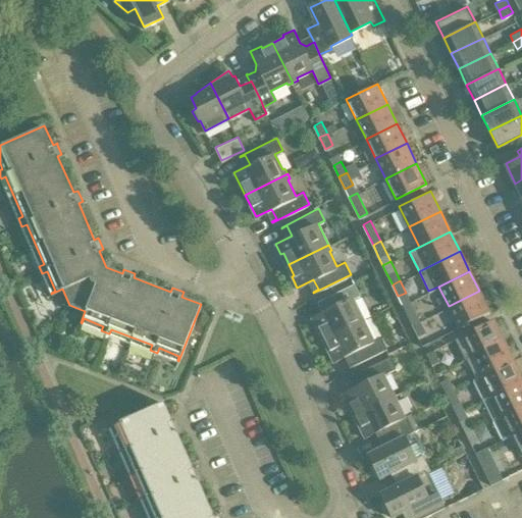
[(324,338),(364,318),(354,297),(360,294),(354,281),(317,301),(317,302),(322,299),(327,309),(311,317),(316,327),(319,326),(324,338)]
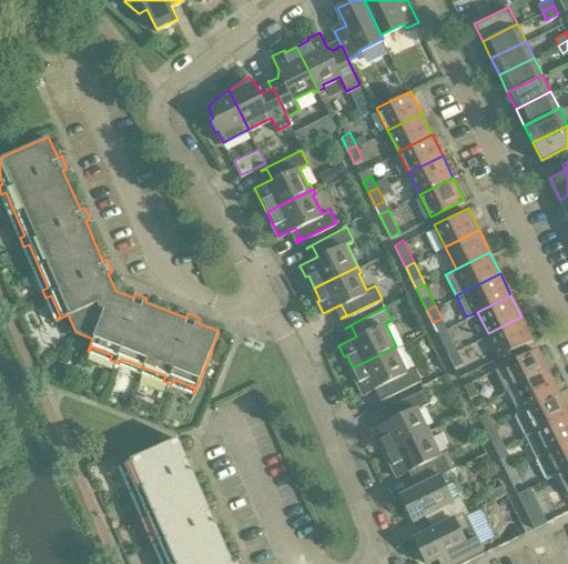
[(521,316),(488,333),(498,355),(533,339),(521,316)]
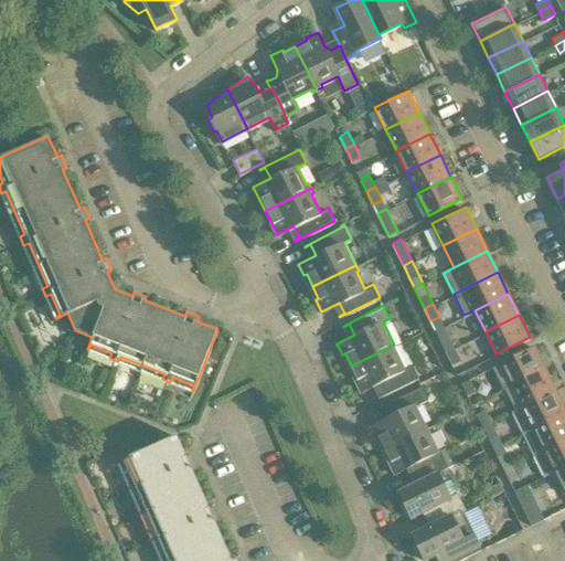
[(446,351),(454,347),(448,335),(439,338),(446,351)]
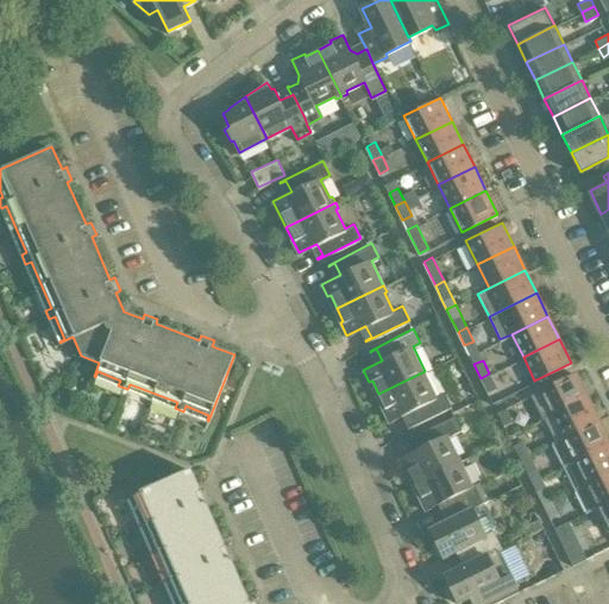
[(425,371),(378,394),(384,407),(382,408),(388,421),(407,411),(413,422),(407,426),(408,427),(451,406),(444,391),(437,395),(425,371)]
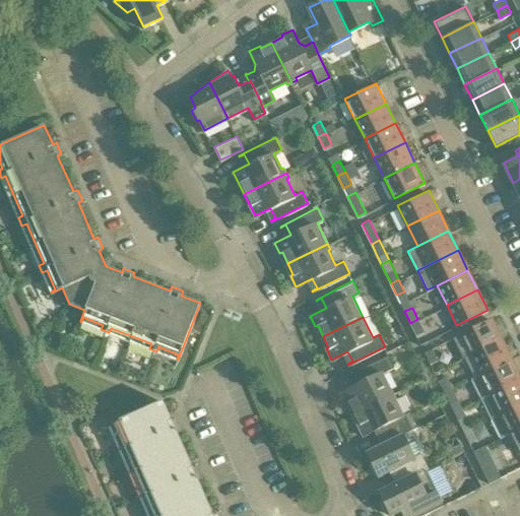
[(470,352),(501,337),(492,317),(460,332),(470,352)]
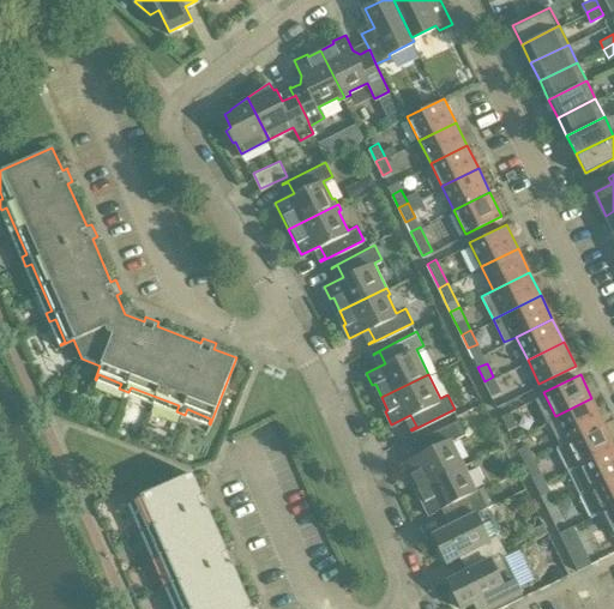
[(493,377),(485,381),(491,395),(500,390),(493,377)]
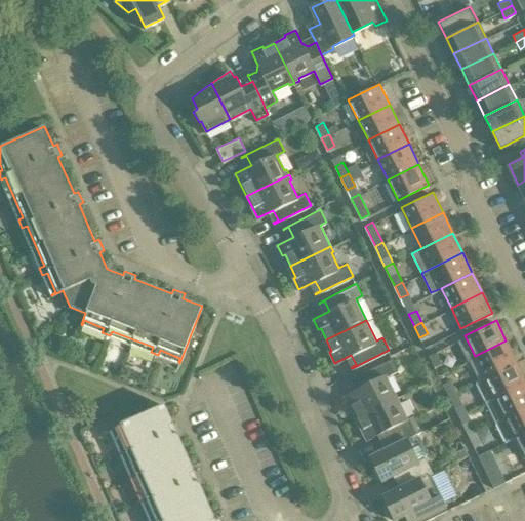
[(485,376),(516,361),(506,341),(475,356),(469,359),(479,378),(484,376),(485,376)]
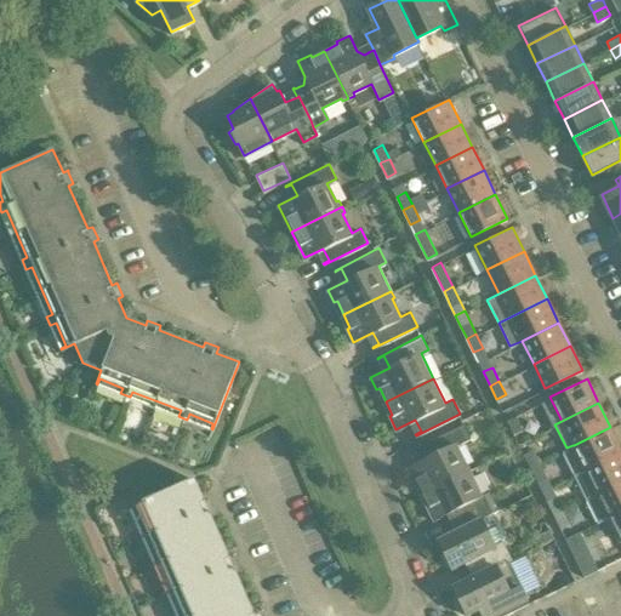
[(523,428),(516,414),(506,418),(513,433),(523,428)]
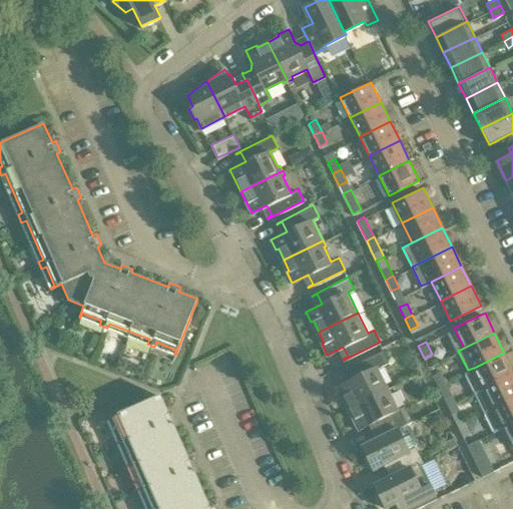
[(349,406),(389,387),(386,382),(384,383),(377,367),(389,361),(383,349),(342,370),(343,371),(348,368),(352,378),(337,386),(342,397),(344,396),(349,406)]
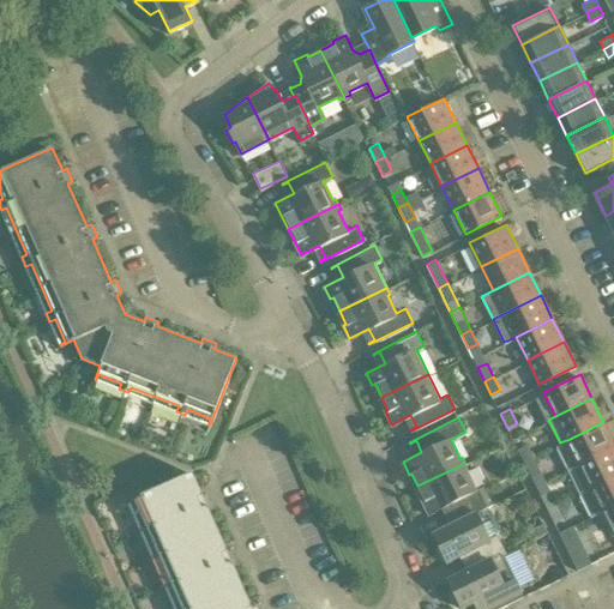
[(613,445),(613,442),(603,422),(567,440),(566,440),(560,442),(557,445),(567,468),(578,463),(613,445)]
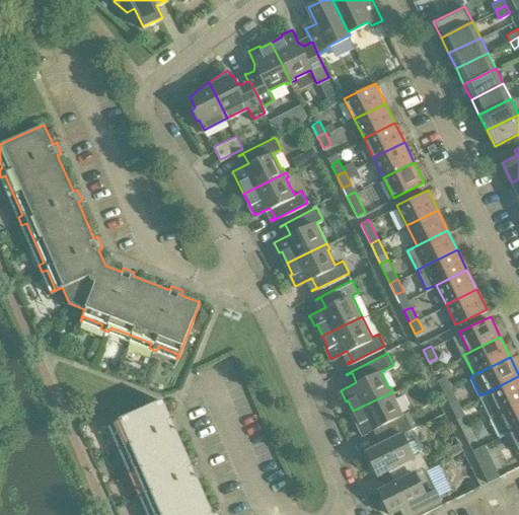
[(443,390),(450,386),(445,374),(437,378),(443,390)]
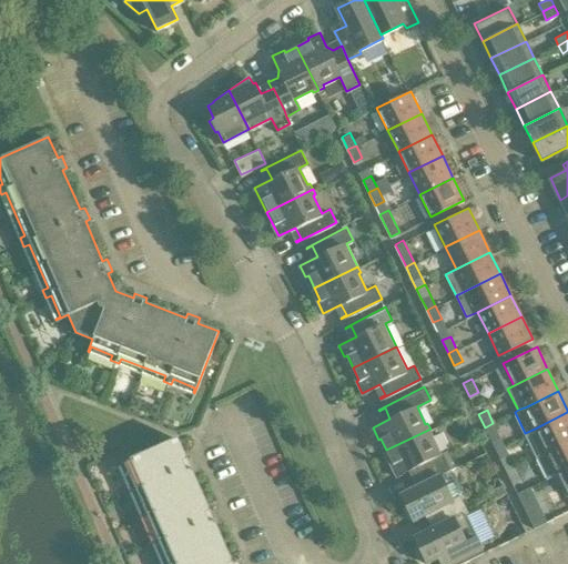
[(567,412),(535,429),(525,433),(536,455),(546,451),(546,450),(567,439),(567,412)]
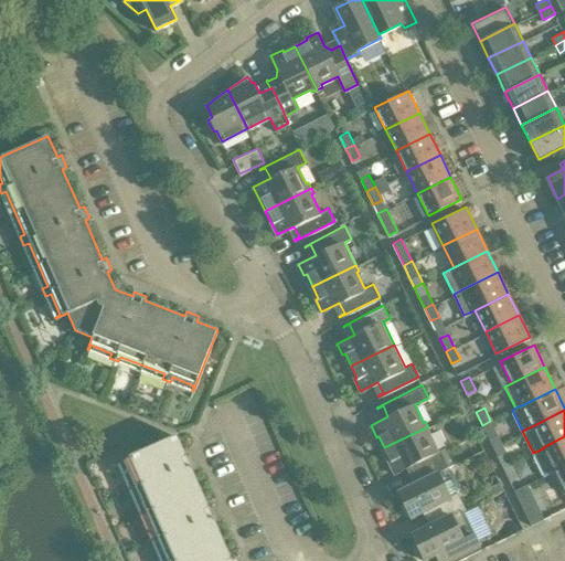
[(490,421),(482,425),(488,437),(497,433),(490,421)]
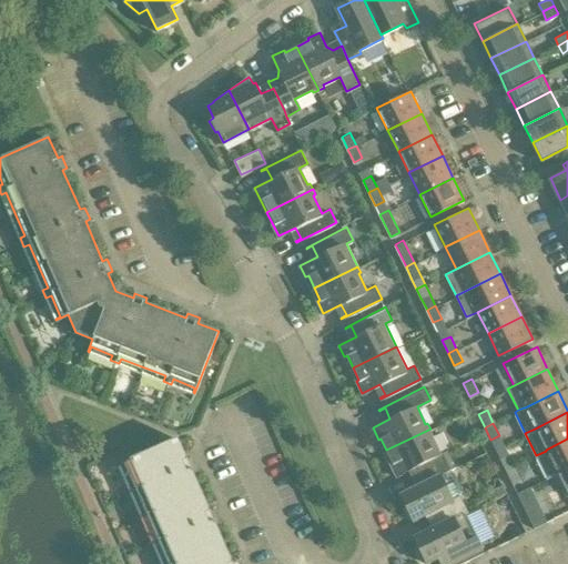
[(430,429),(386,450),(393,462),(391,463),(396,475),(414,466),(421,481),(415,484),(416,485),(439,473),(456,465),(448,447),(439,452),(430,435),(433,434),(430,429)]
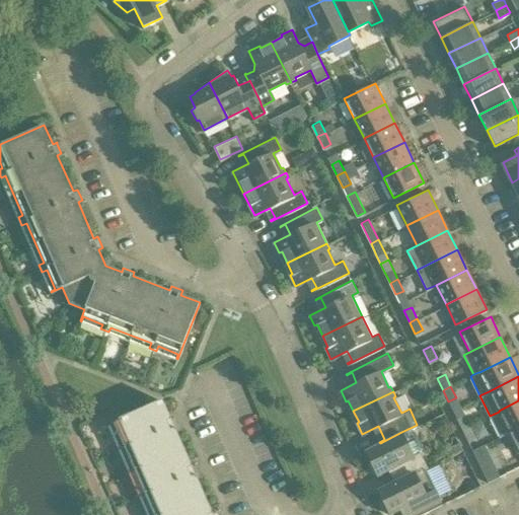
[(170,418),(162,398),(107,423),(107,424),(102,426),(141,514),(218,514),(216,510),(212,512),(197,476),(201,474),(196,462),(192,464),(175,429),(179,427),(174,416),(170,418)]
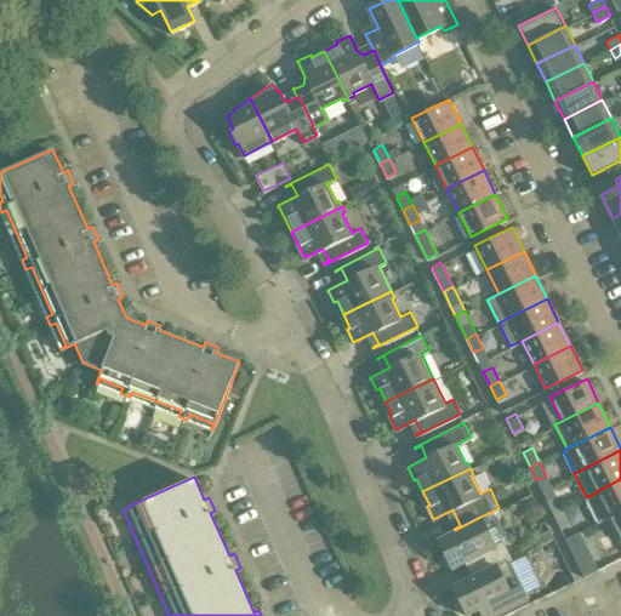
[(620,479),(597,491),(597,492),(586,497),(598,522),(609,517),(608,515),(620,508),(620,479)]
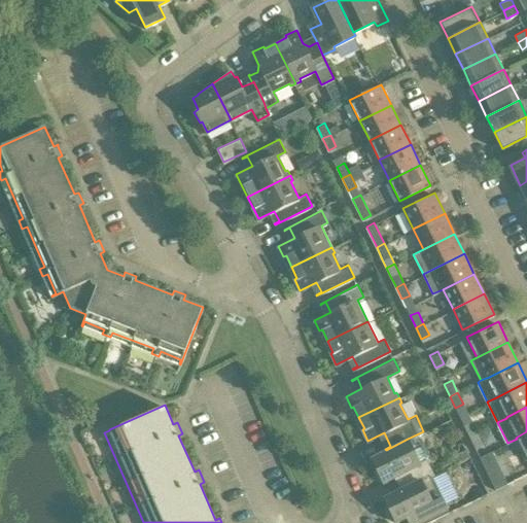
[(469,436),(477,431),(471,420),(463,424),(469,436)]
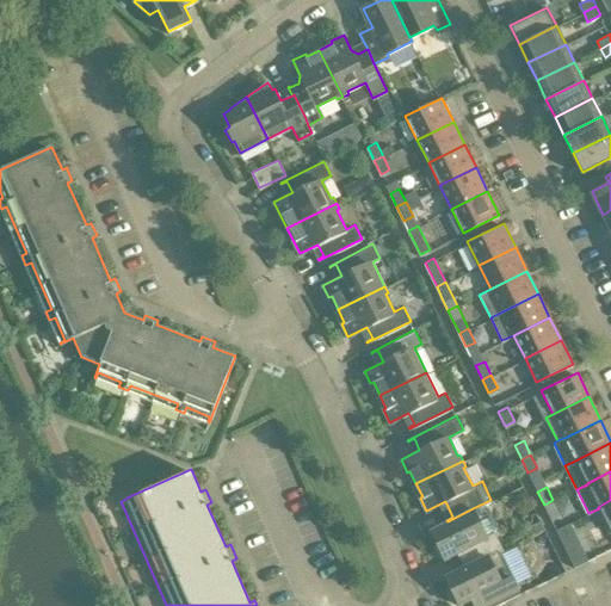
[(553,500),(544,505),(550,519),(560,514),(553,500)]
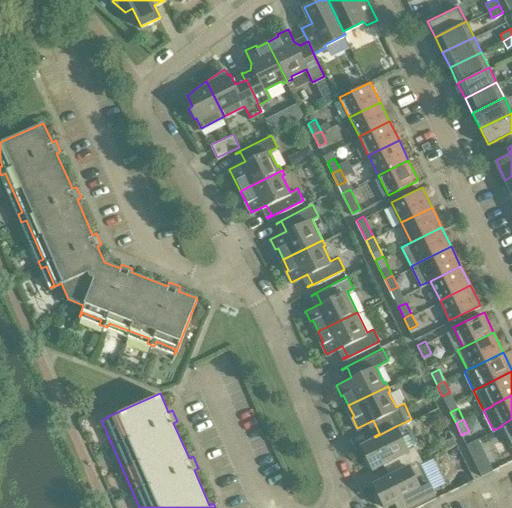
[(511,419),(501,425),(502,426),(511,445),(511,444),(511,419)]
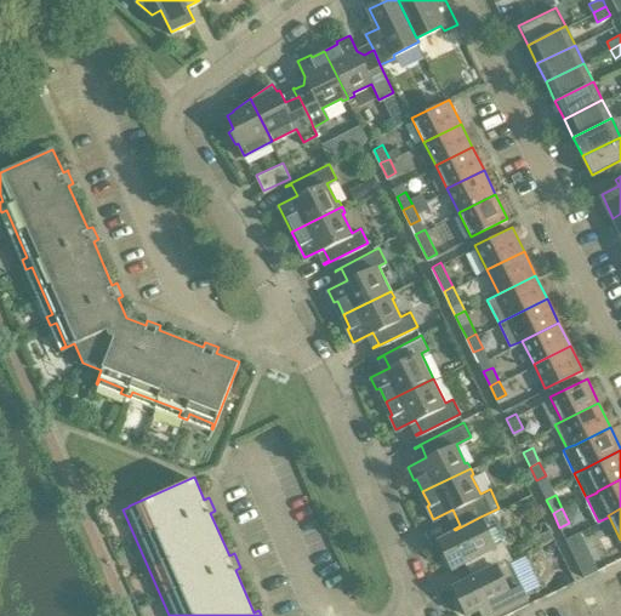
[(489,515),(482,519),(480,517),(455,530),(437,539),(444,551),(442,552),(442,557),(444,562),(448,564),(449,563),(451,566),(469,558),(474,559),(480,571),(505,560),(512,558),(502,540),(505,537),(499,524),(489,515)]
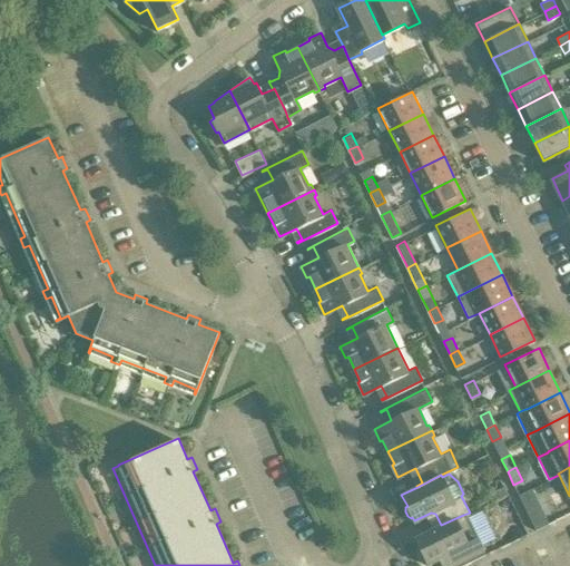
[(530,487),(518,494),(529,516),(541,509),(530,487)]
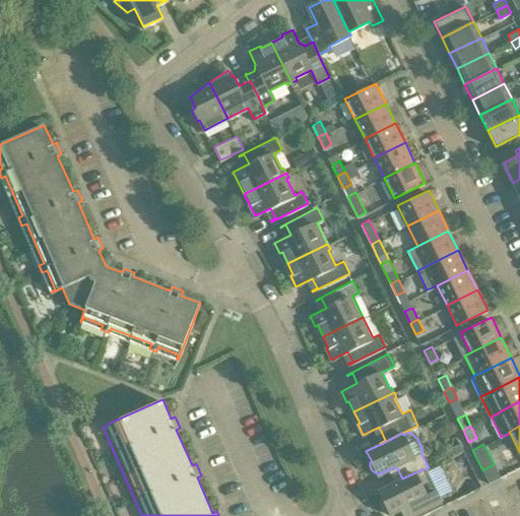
[(402,478),(379,491),(384,501),(382,502),(382,505),(384,509),(387,512),(389,511),(390,514),(405,506),(409,507),(413,515),(417,515),(442,504),(435,490),(433,491),(432,488),(434,485),(428,473),(425,472),(423,469),(402,478)]
